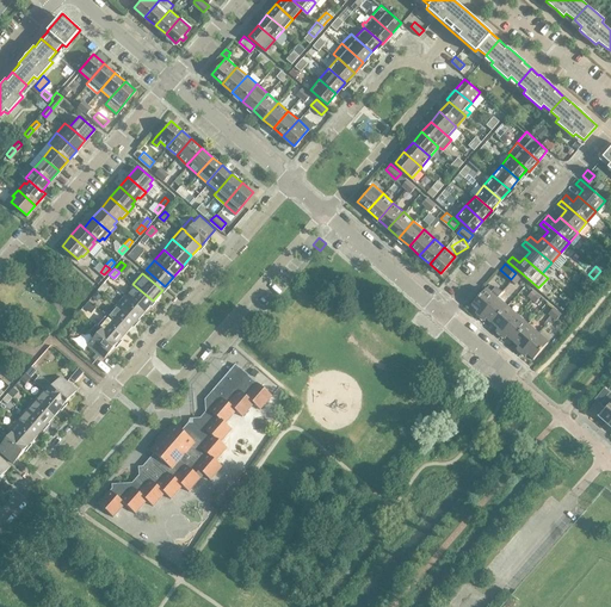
[(103,282),(100,284),(98,287),(102,292),(107,285),(103,282)]
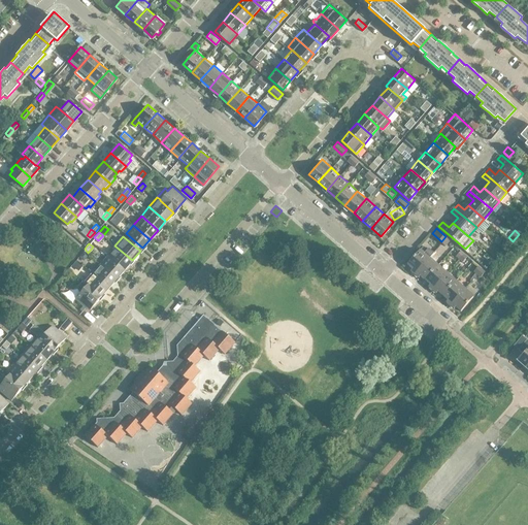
[(107,255),(124,269),(132,260),(114,245),(107,255)]
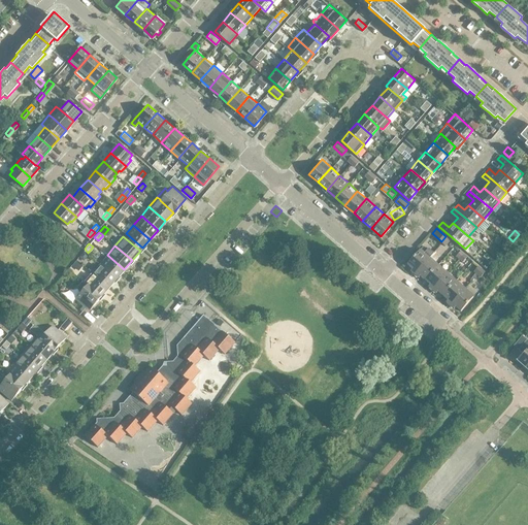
[(415,272),(429,255),(430,255),(434,251),(428,245),(424,251),(421,247),(407,262),(413,267),(410,269),(415,272)]
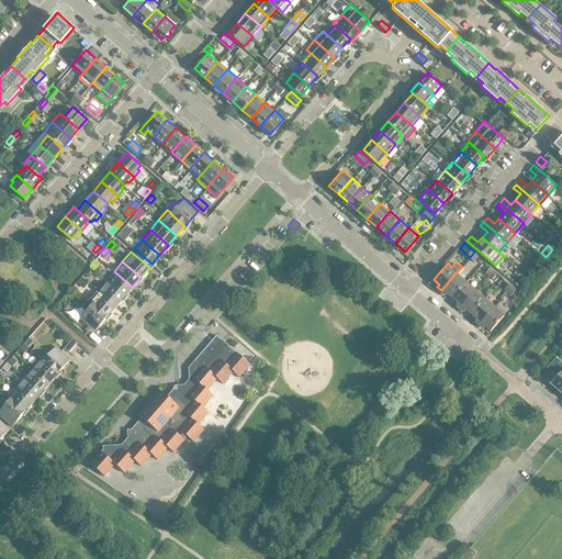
[(93,270),(89,266),(85,271),(89,276),(93,270)]
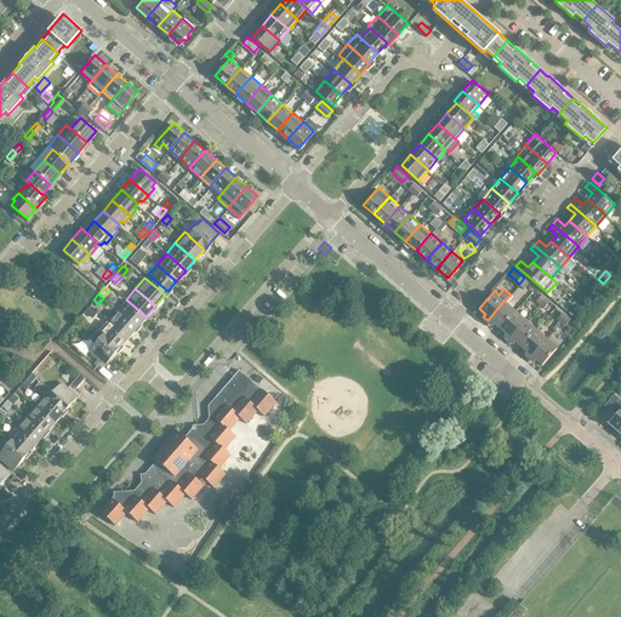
[(117,309),(137,327),(146,316),(126,300),(117,309)]
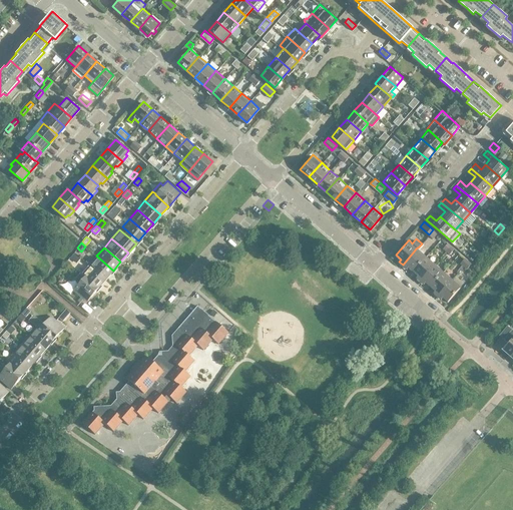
[(426,255),(418,247),(417,247),(403,265),(407,268),(408,266),(413,270),(426,255)]
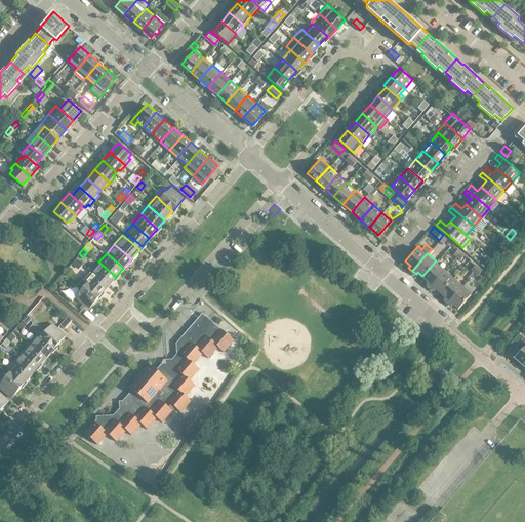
[(81,263),(76,257),(72,263),(77,268),(81,263)]
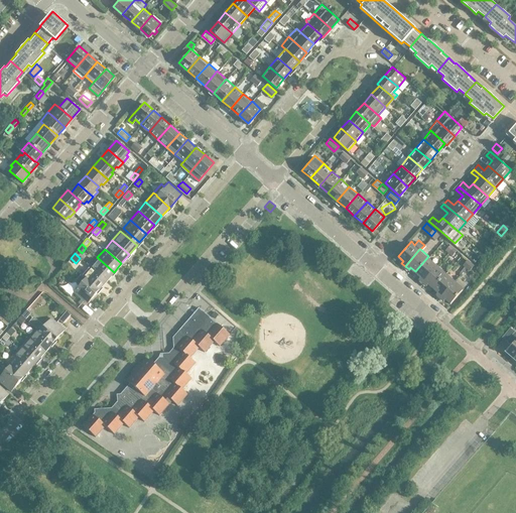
[(422,281),(437,264),(428,256),(415,271),(420,276),(418,278),(422,281)]
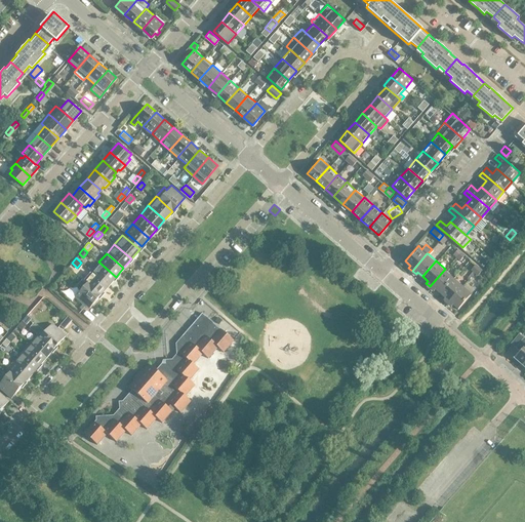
[(108,285),(116,277),(98,262),(91,271),(108,285)]
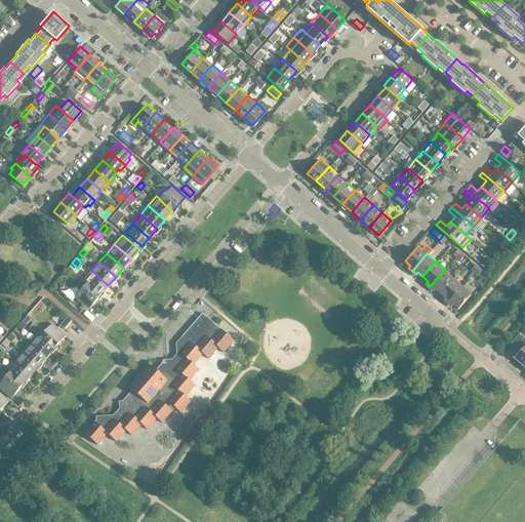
[(440,291),(453,277),(445,269),(430,286),(434,289),(435,287),(440,291)]
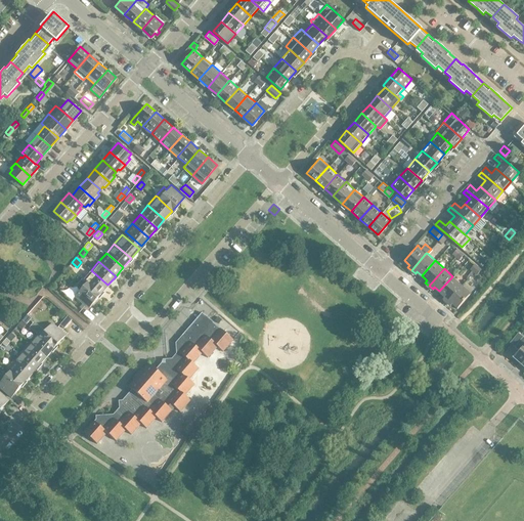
[(84,278),(86,281),(100,294),(107,285),(91,270),(84,278)]
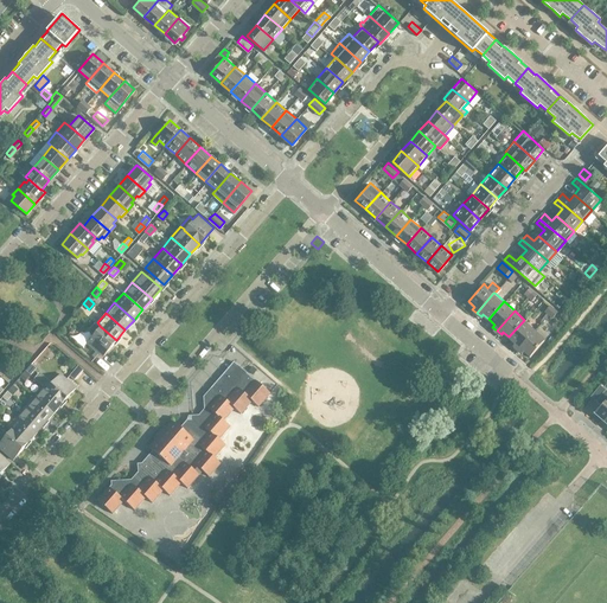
[(517,348),(535,328),(524,320),(509,337),(515,342),(512,345),(517,348)]
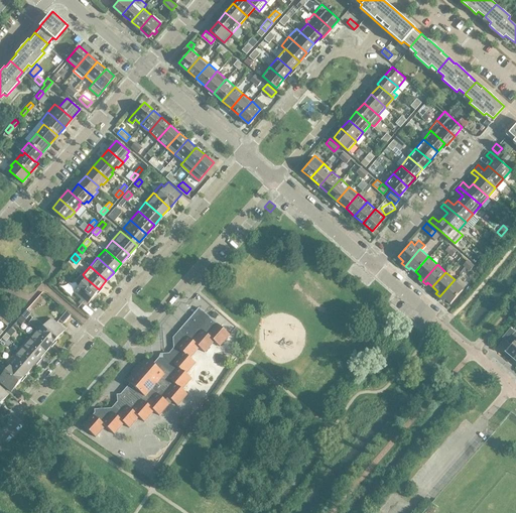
[(85,277),(83,274),(81,273),(74,281),(78,285),(74,290),(88,302),(99,289),(85,277)]
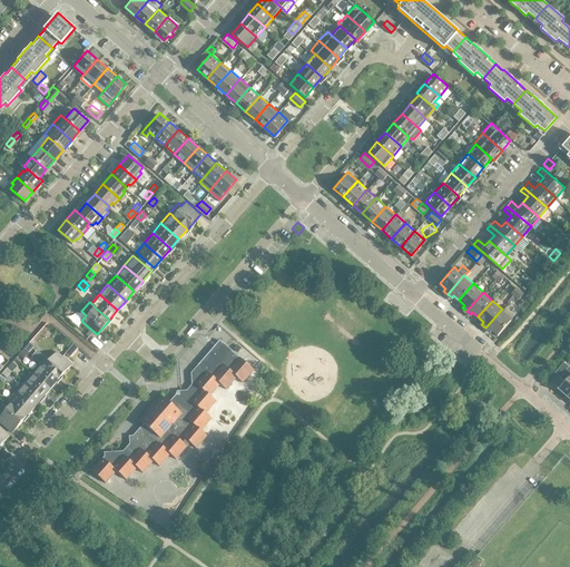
[(512,318),(502,309),(485,328),(490,331),(492,329),(498,334),(512,318)]
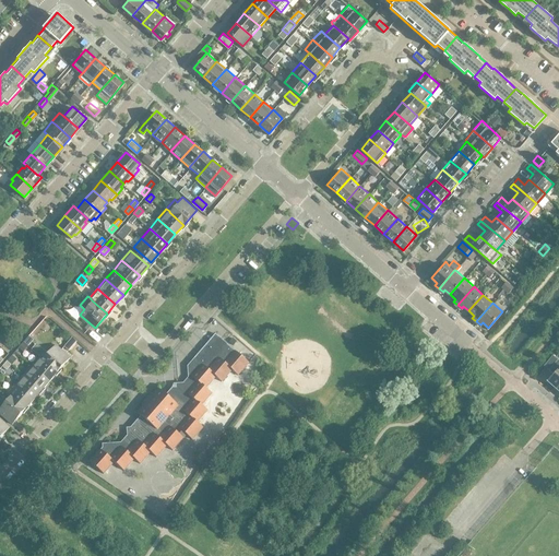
[(130,425),(126,425),(127,433),(120,440),(102,441),(103,446),(90,460),(104,471),(114,460),(123,468),(134,457),(140,461),(150,449),(156,454),(166,442),(173,448),(186,433),(192,437),(203,425),(197,420),(207,407),(201,403),(212,391),(205,386),(215,375),(222,379),(232,368),(238,373),(249,361),(215,331),(187,364),(188,375),(182,380),(177,381),(178,385),(171,385),(165,392),(158,387),(151,394),(147,394),(144,398),(144,402),(138,411),(141,413),(130,425)]
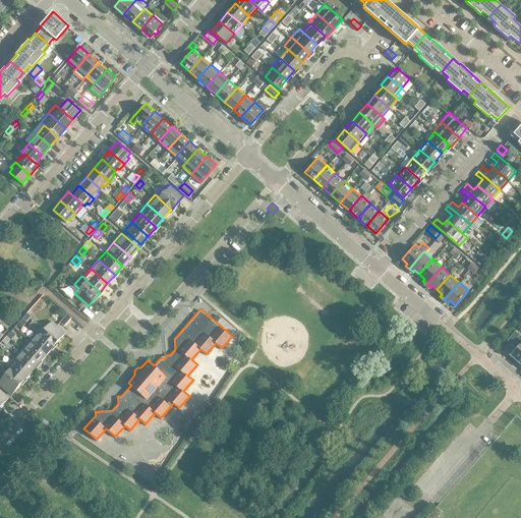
[(31,314),(26,310),(21,317),(25,320),(31,314)]
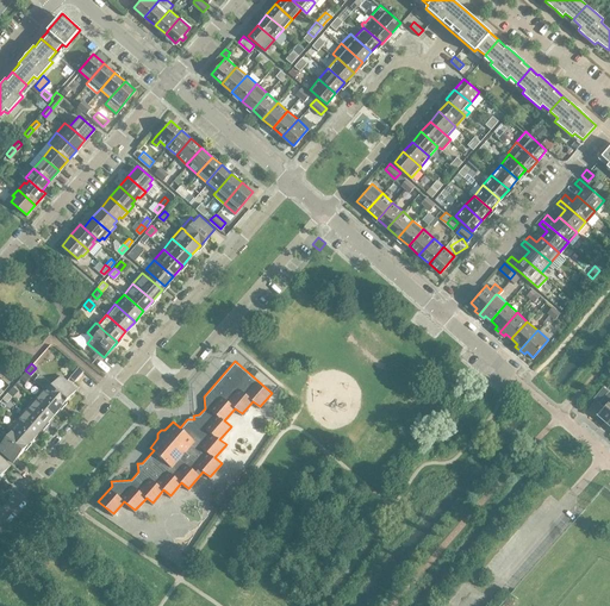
[(76,387),(61,373),(47,388),(63,403),(76,387)]
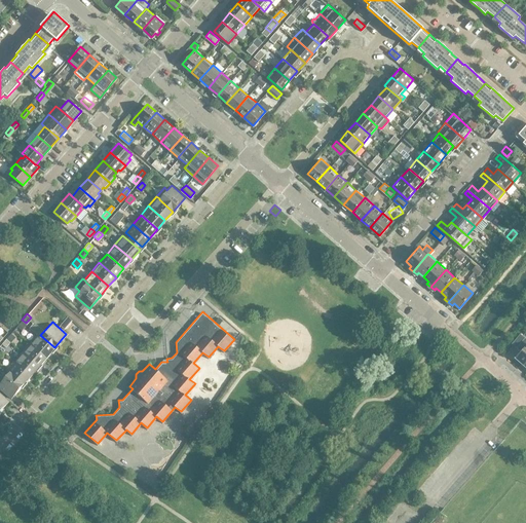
[(15,335),(11,332),(10,333),(6,337),(10,341),(15,335)]
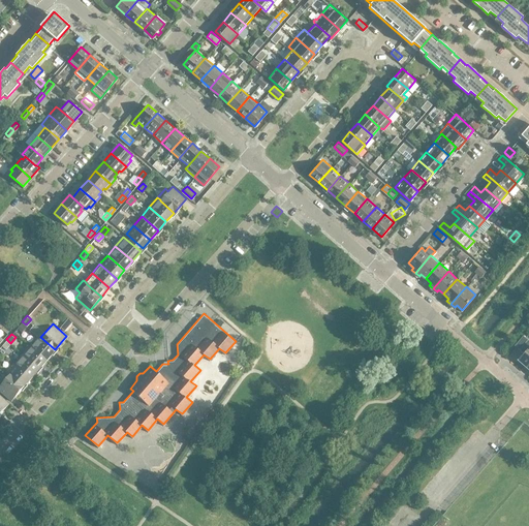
[(40,338),(37,335),(30,344),(47,359),(55,349),(40,337),(40,338)]
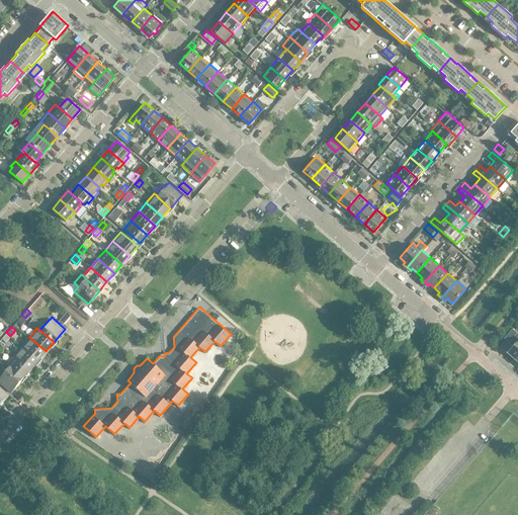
[(517,332),(517,331),(508,341),(513,345),(511,347),(510,346),(507,350),(515,358),(517,354),(517,332)]
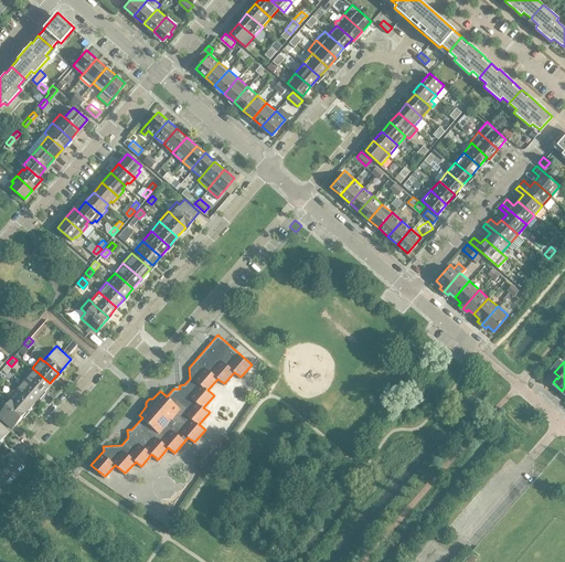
[(7,362),(2,368),(7,372),(11,367),(7,362)]
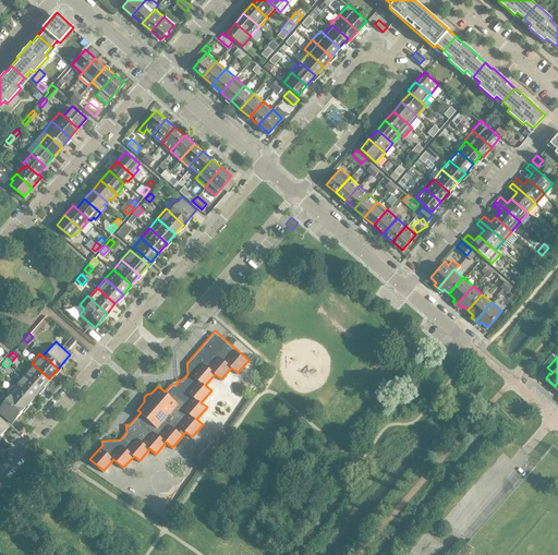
[(23,373),(41,388),(49,378),(32,363),(23,373)]
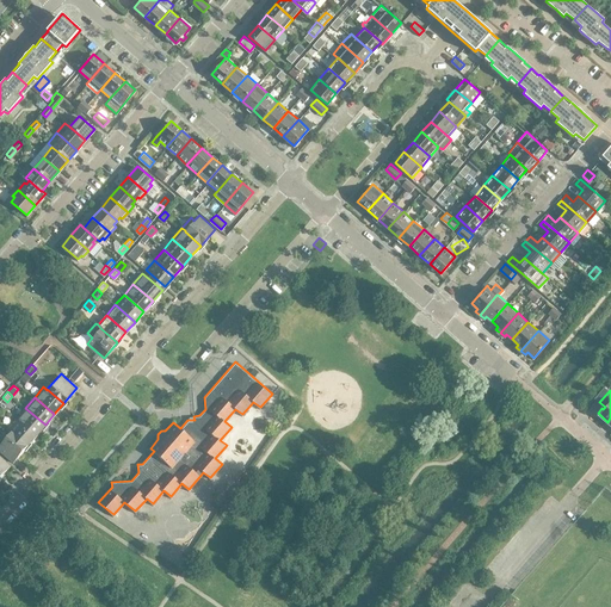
[(17,417),(36,434),(45,425),(25,408),(17,417)]
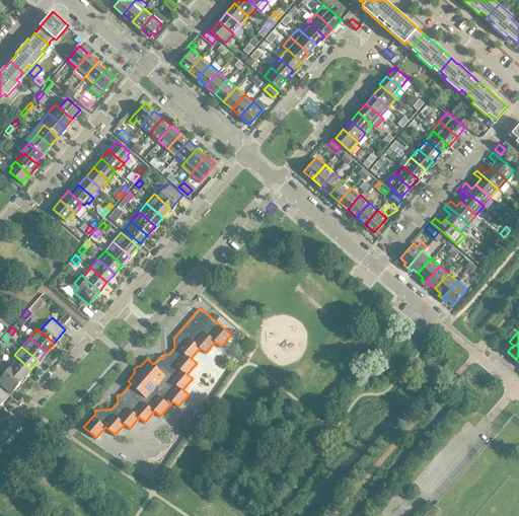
[(14,355),(6,364),(9,366),(23,378),(30,369),(14,355)]
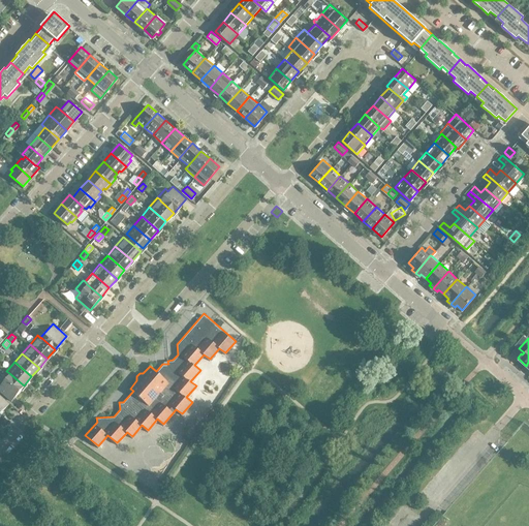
[(0,383),(0,389),(11,399),(24,385),(9,373),(0,383)]
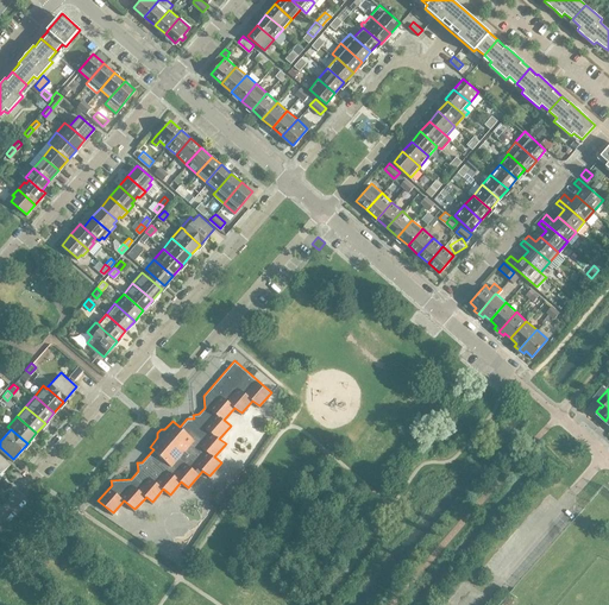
[(0,473),(11,462),(0,453),(0,473)]
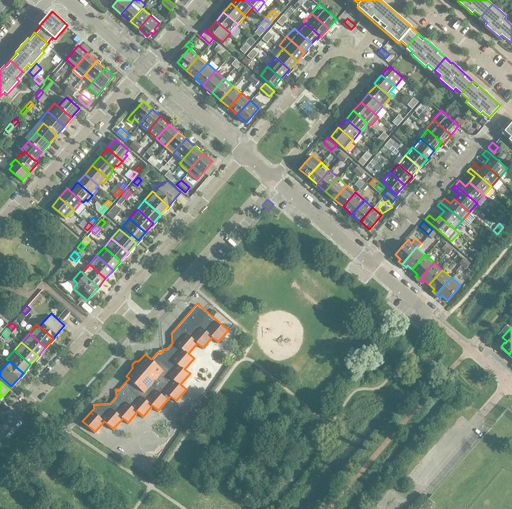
[(205,396),(201,392),(196,398),(200,401),(205,396)]
